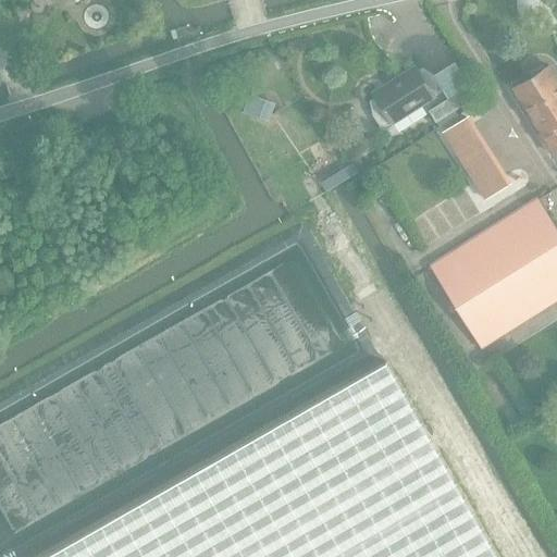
[(381,128),(390,123),(441,90),(431,74),(419,66),(415,69),(412,65),(394,77),(396,81),(372,96),(375,101),(370,104),(371,113),(381,128)]
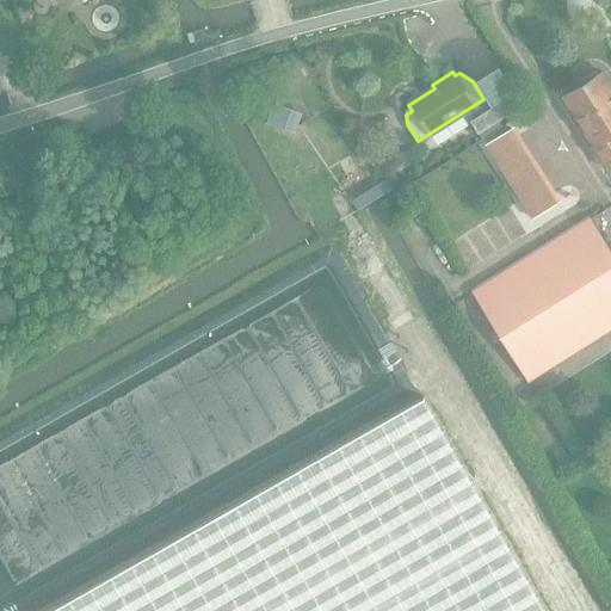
[(605,166),(610,162),(610,87),(602,73),(596,76),(593,72),(579,80),(582,85),(561,98),(590,147),(593,146),(605,166)]
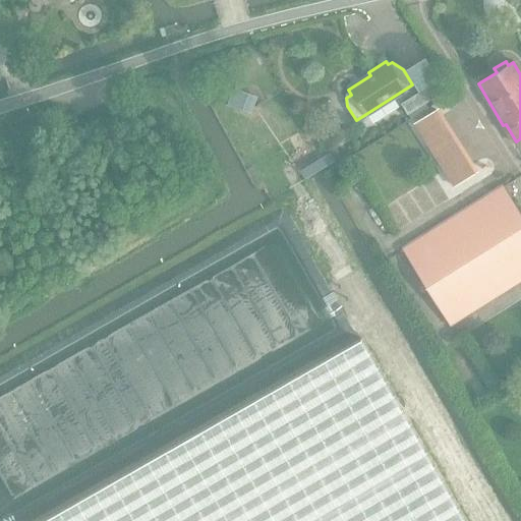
[(429,82),(398,103),(405,113),(430,97),(429,82)]
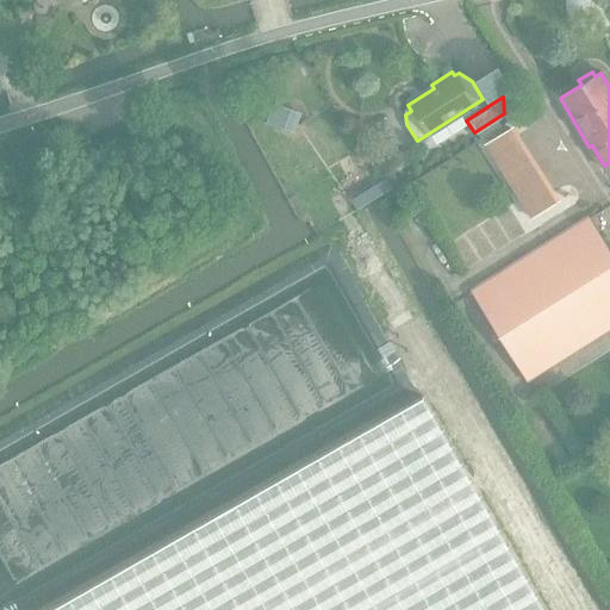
[(263,123),(282,129),(293,134),(302,113),(271,103),(263,123)]
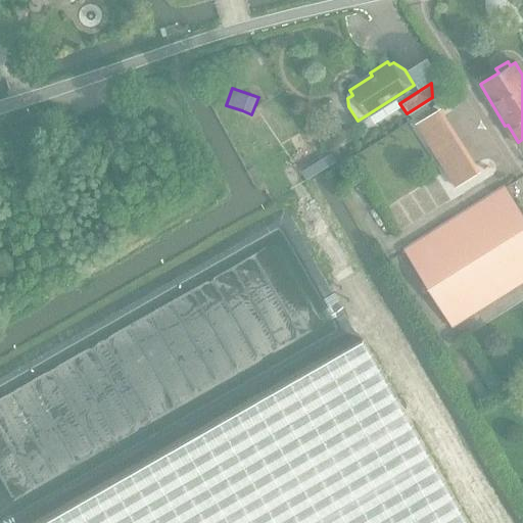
[(455,186),(476,173),(436,111),(416,125),(455,186)]
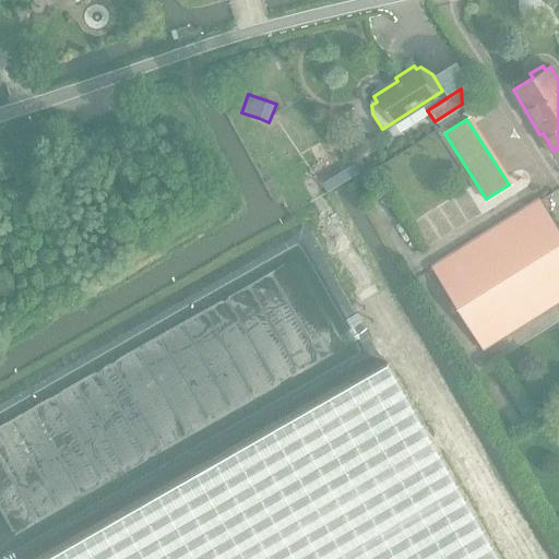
[(331,178),(321,183),(326,192),(332,189),(335,187),(344,181),(351,177),(359,173),(354,163),(339,173),(331,178)]
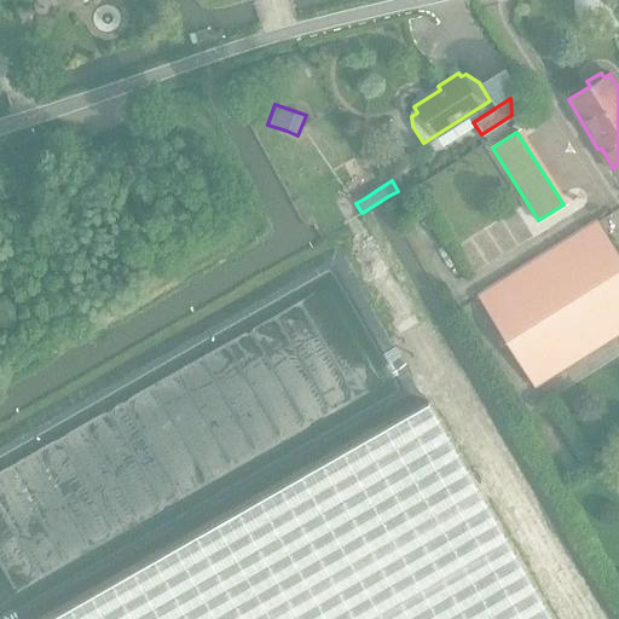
[(536,385),(618,331),(618,258),(596,220),(480,294),(536,385)]
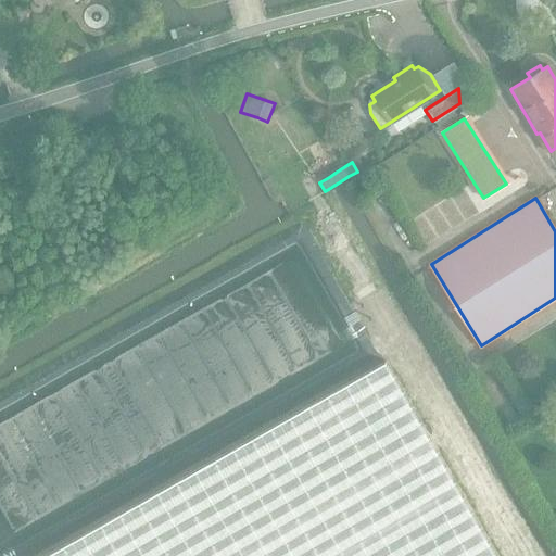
[(495,555),(384,363),(286,419),(46,555),(495,555)]
